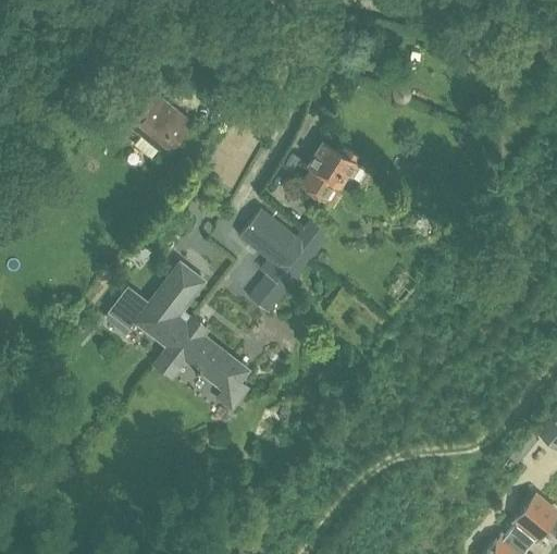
[(131,126),(165,156),(189,126),(153,96),(143,109),(130,97),(112,118),(127,131),(131,126)]
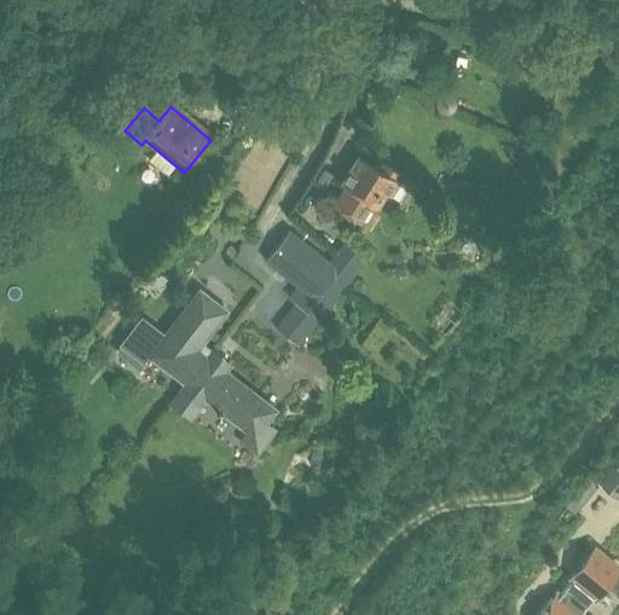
[(358,224),(371,232),(381,218),(374,213),(386,195),(391,197),(399,185),(393,181),(397,175),(383,166),(380,172),(358,158),(340,186),(346,190),(334,209),(357,225),(358,224)]
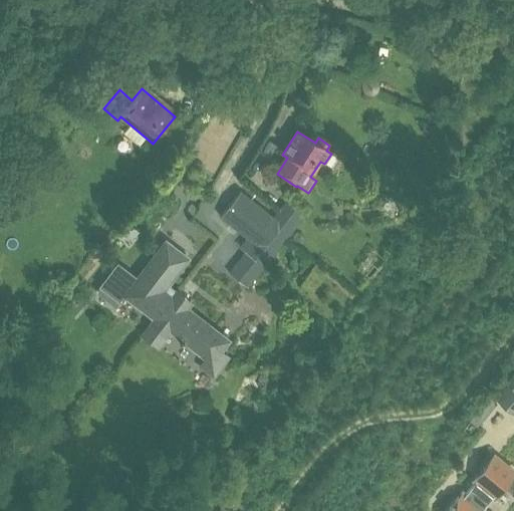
[(143,139),(137,148),(152,159),(158,150),(143,139)]
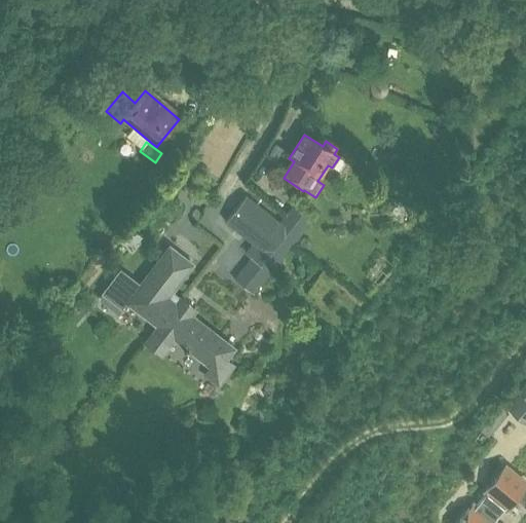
[(278,223),(246,196),(225,223),(252,244),(243,254),(251,260),(234,282),(252,295),(312,219),(294,203),(278,223)]
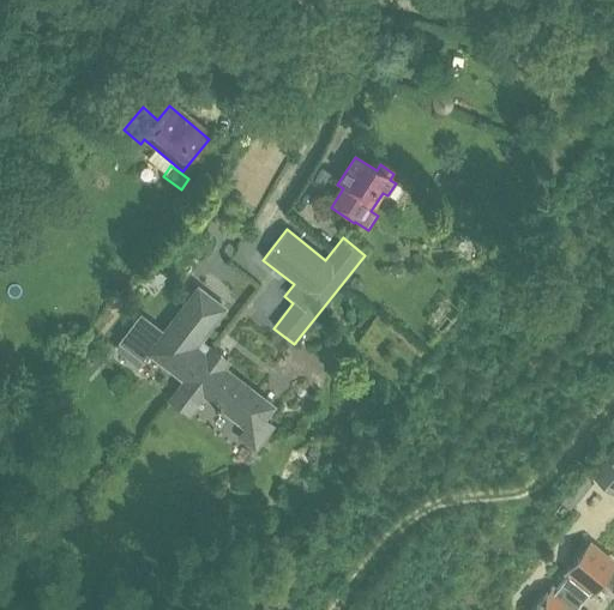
[(152,260),(139,277),(148,284),(162,267),(152,260)]
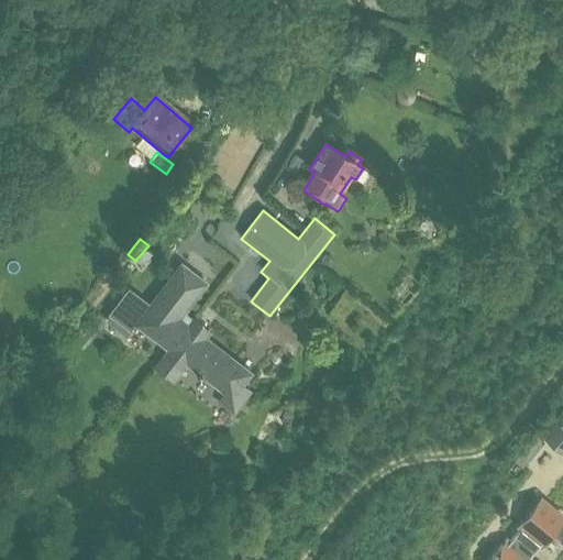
[(163,358),(164,359),(194,321),(186,315),(208,285),(192,275),(181,266),(151,307),(130,292),(111,316),(132,331),(135,327),(167,352),(163,358)]
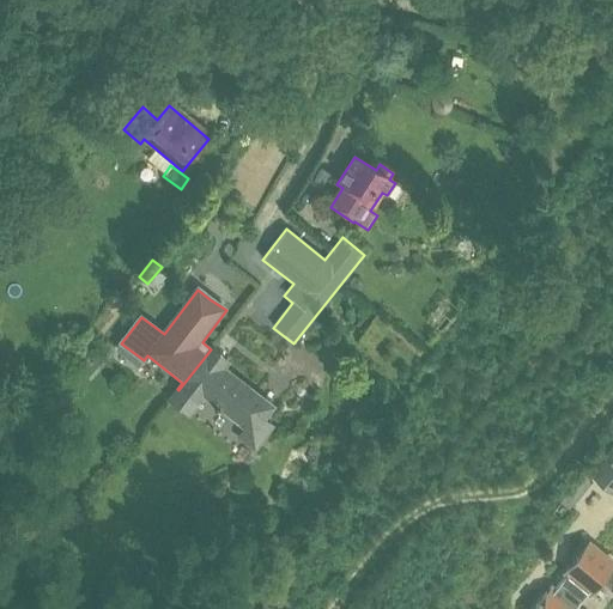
[(211,349),(178,390),(199,406),(204,399),(252,436),(273,408),(225,371),(230,364),(211,349)]
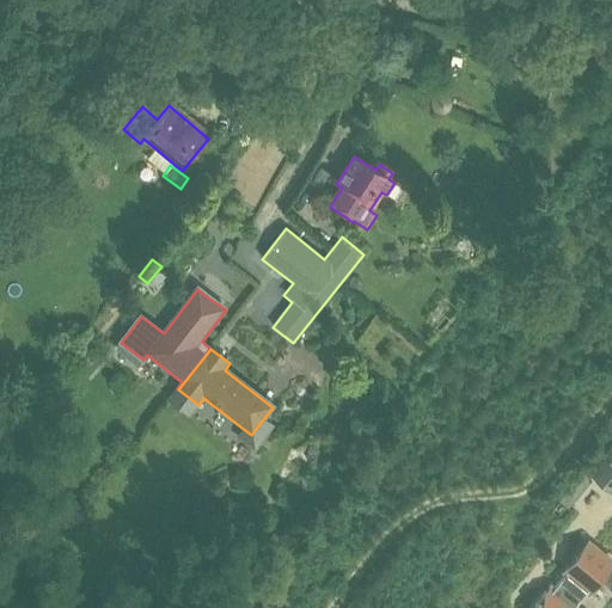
[(611,448),(591,474),(597,480),(606,468),(611,473),(611,448)]
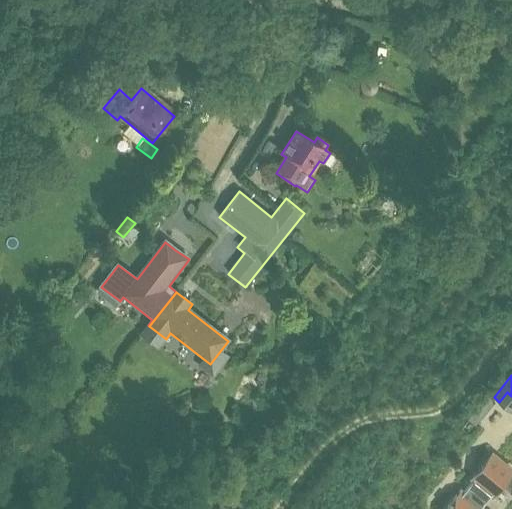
[(499,508),(500,507),(500,504),(492,497),(511,474),(490,457),(471,481),(473,483),(463,495),(461,493),(448,508),(499,508)]
